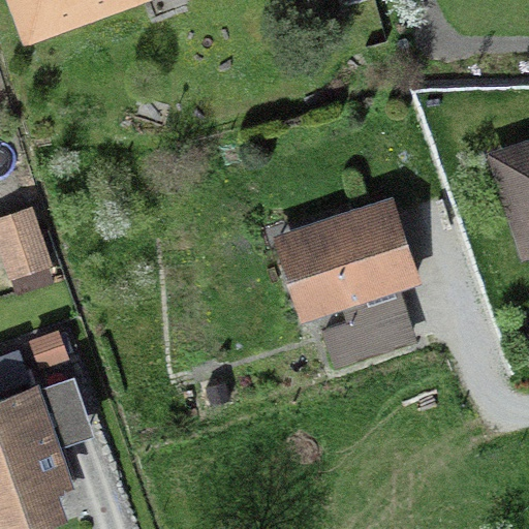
[(4,0),(21,45),(149,0),(4,0)]
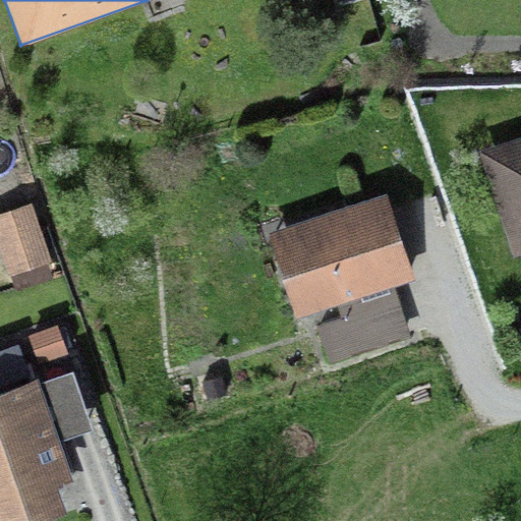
[(520,168),(500,174),(520,246),(520,168)]
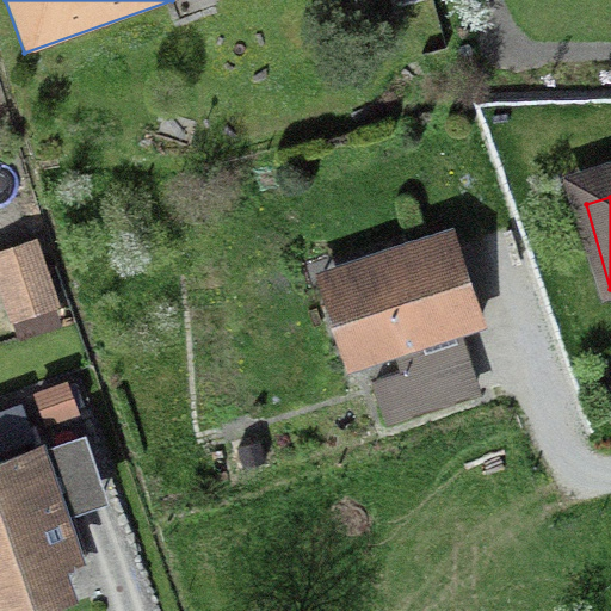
[(0,261),(23,325),(61,310),(37,244),(0,255),(0,261)]
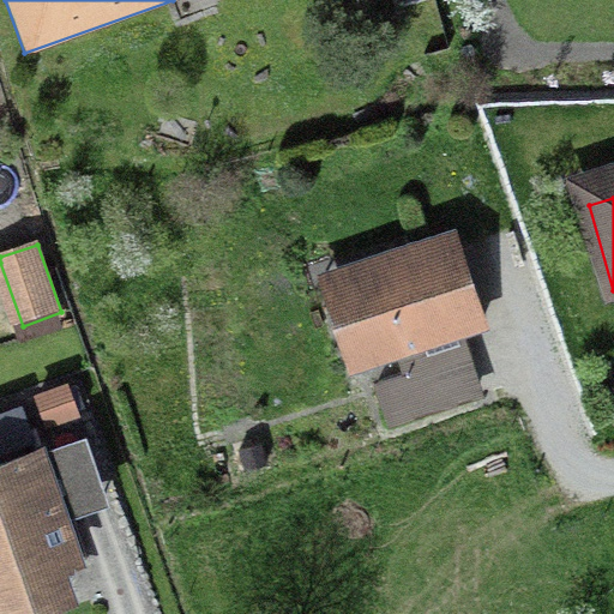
[(342,355),(465,318),(446,253),(321,290),(342,355)]
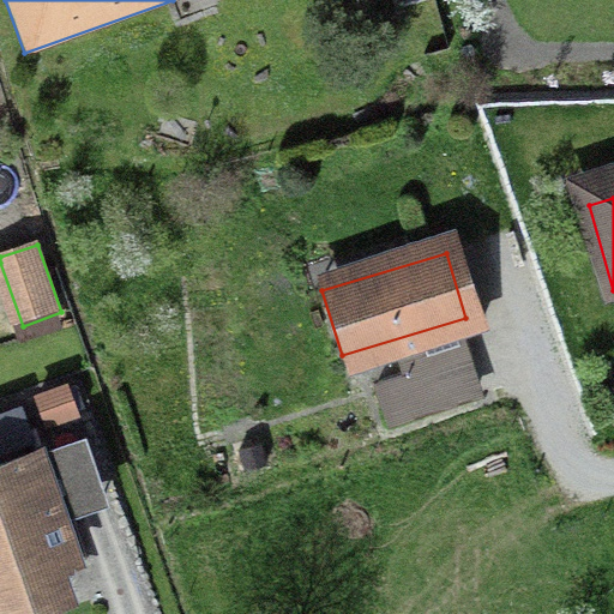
[(0,613),(41,613),(76,603),(35,474),(0,485),(0,613)]
